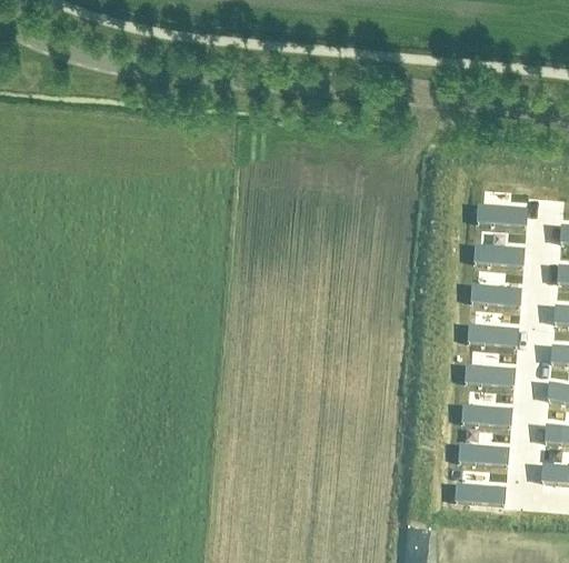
[(476,223),(525,227),(527,207),(478,203),(476,223)]
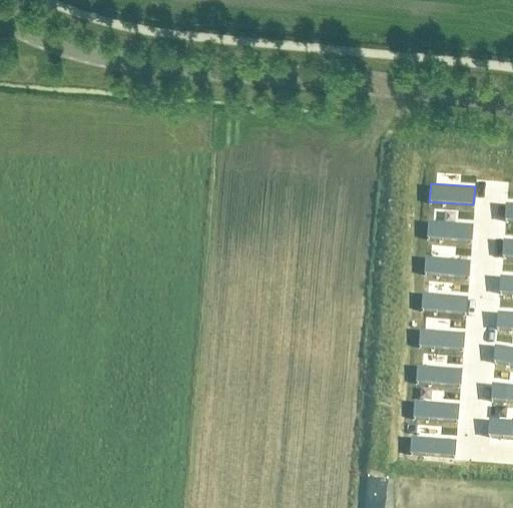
[(512,201),(505,201),(504,217),(512,217),(512,201)]
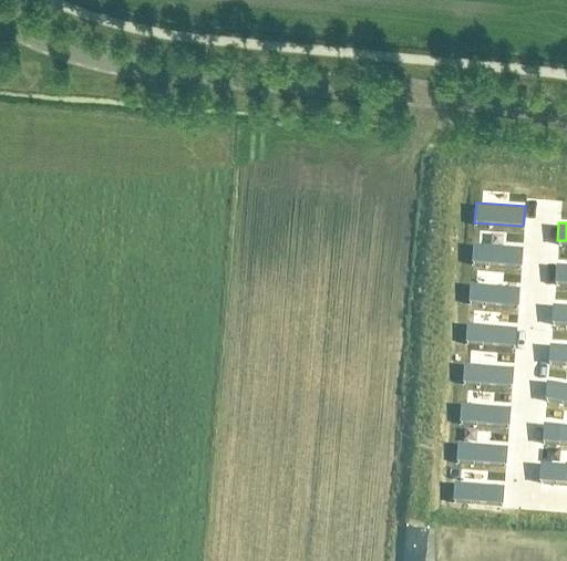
[(523,246),(472,242),(471,260),(522,263),(523,246)]
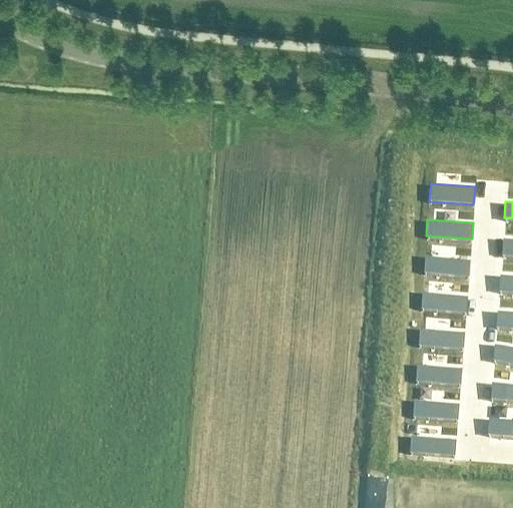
[(512,237),(502,237),(500,255),(512,255),(512,237)]
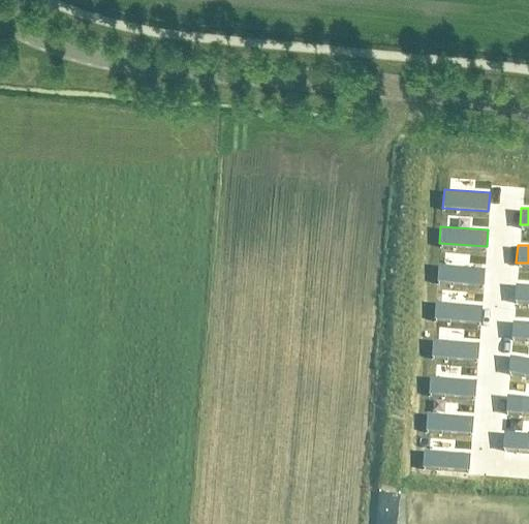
[(483,267),(439,264),(437,281),(481,284),(483,267)]
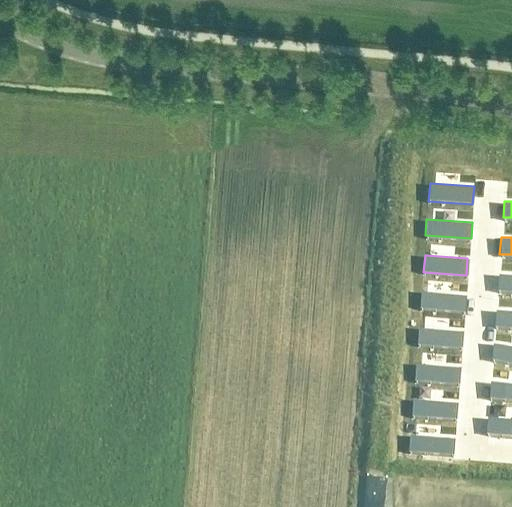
[(497,288),(511,289),(511,274),(499,273),(497,288)]
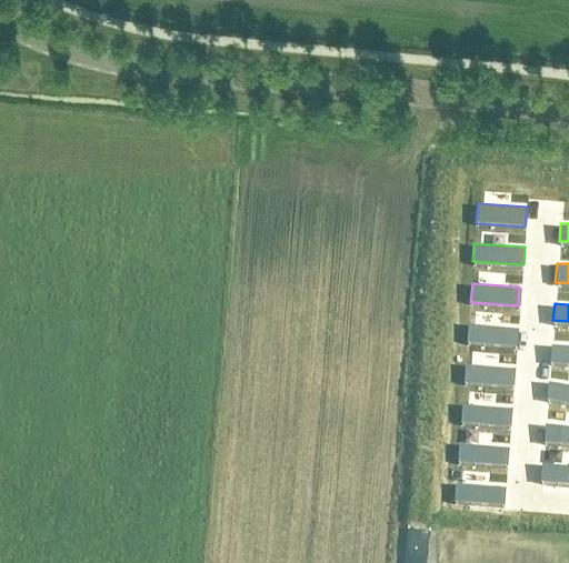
[(517,327),(469,323),(468,342),(515,345),(517,327)]
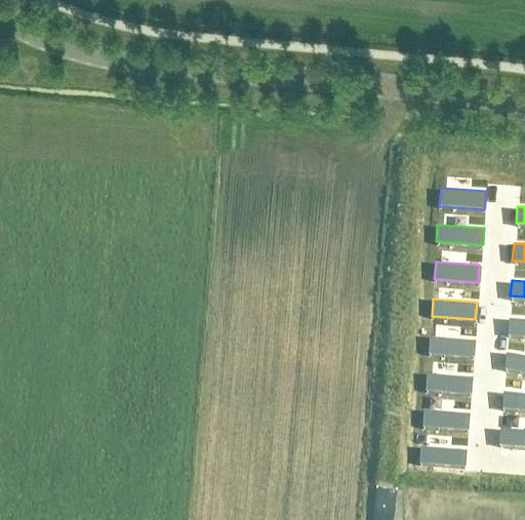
[(509,333),(524,334),(524,318),(510,317),(509,333)]
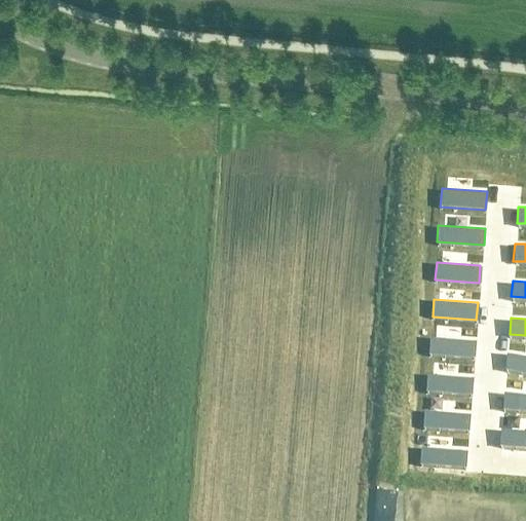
[(475,340),(430,336),(429,355),(473,358),(475,340)]
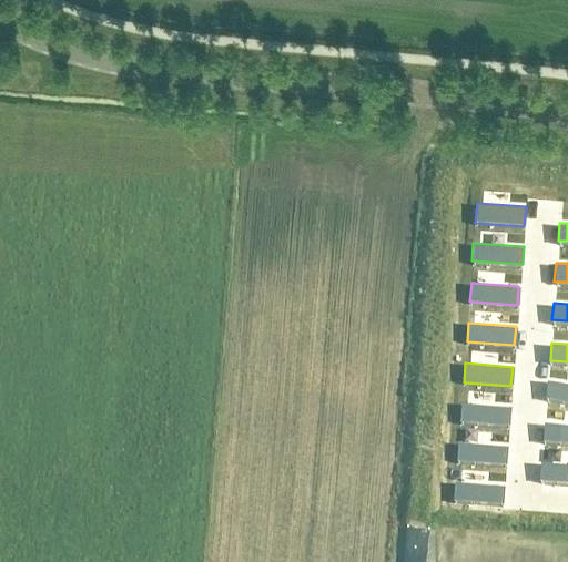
[(547,401),(567,401),(567,384),(549,382),(547,401)]
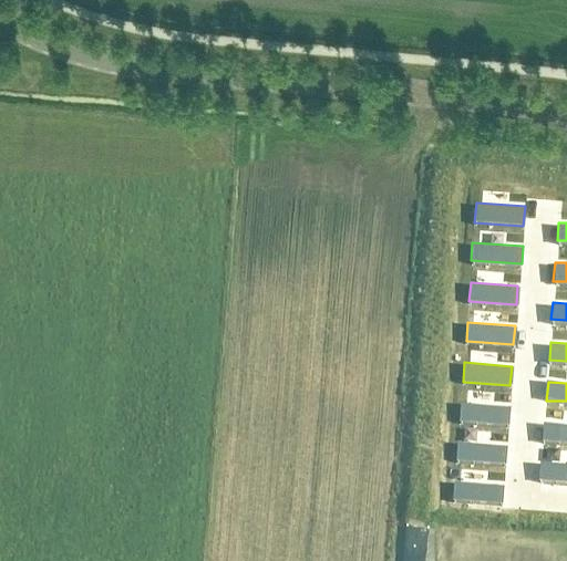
[(509,406),(461,402),(460,421),(508,424),(509,406)]
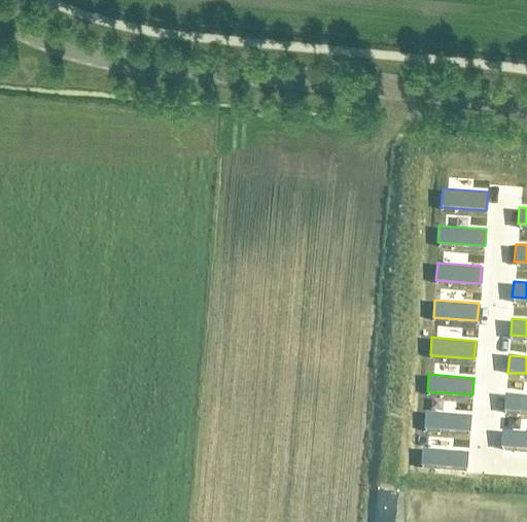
[(526,393),(505,392),(504,409),(526,410),(526,393)]
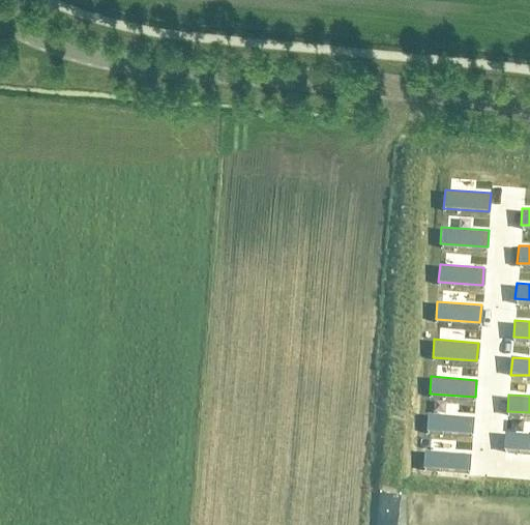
[(473,416),(428,413),(427,430),(472,433),(473,416)]
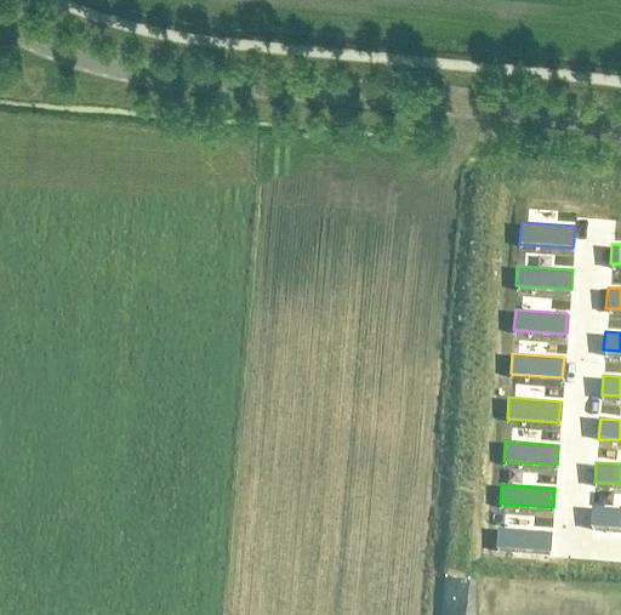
[(592,525),(620,527),(620,507),(593,506),(592,525)]
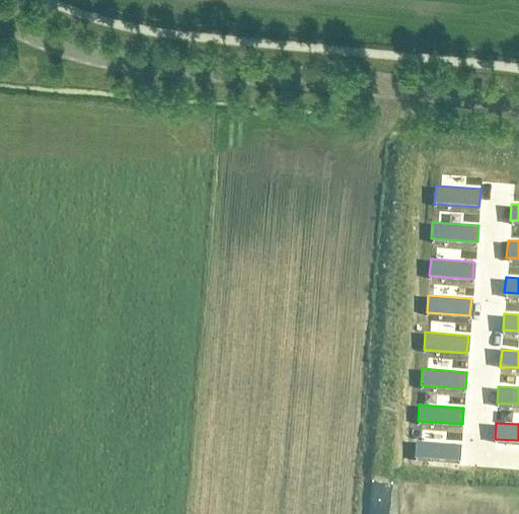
[(461,445),(417,441),(415,456),(460,460),(461,445)]
